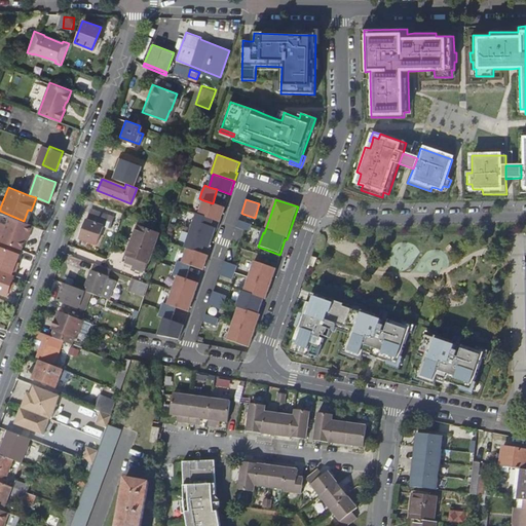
[(203,200),(198,215),(220,222),(225,208),(213,203),(203,200)]
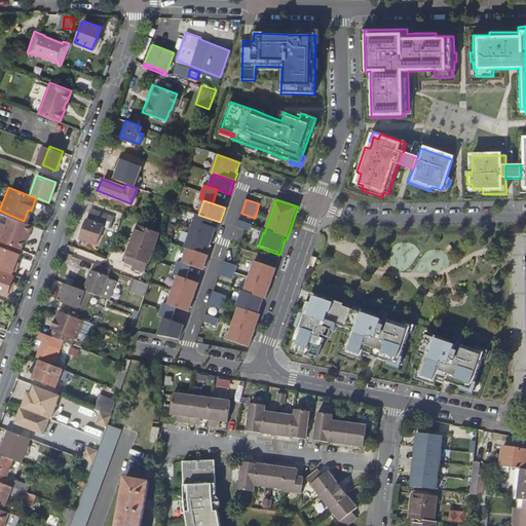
[(94,243),(101,226),(104,216),(90,211),(87,221),(85,220),(83,226),(80,225),(76,234),(79,235),(78,237),(94,243)]
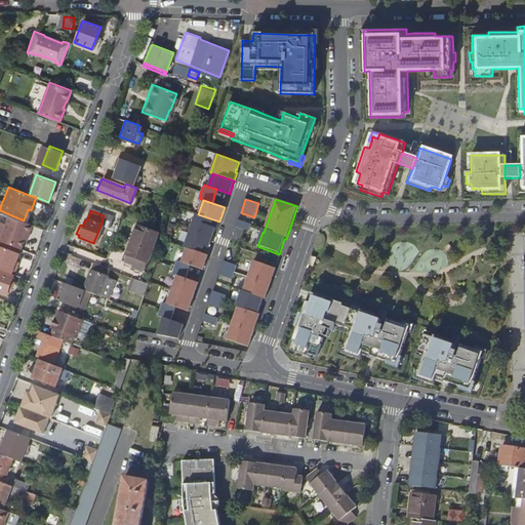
[(184,248),(186,249),(208,256),(211,248),(209,248),(215,229),(217,230),(219,221),(198,214),(196,213),(191,231),(185,247),(184,248)]
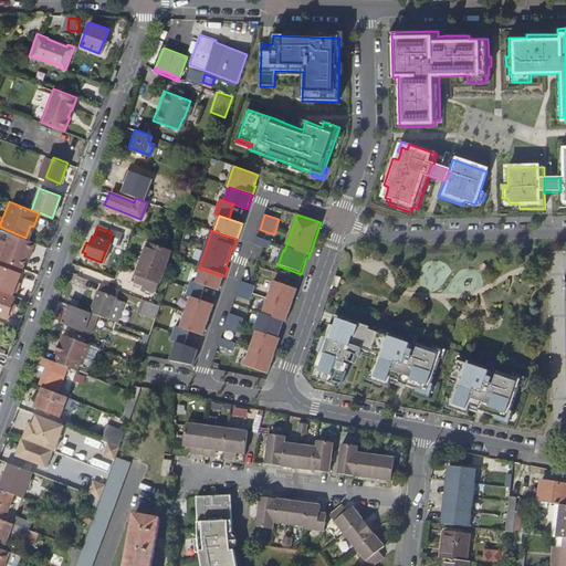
[(25,238),(10,231),(0,257),(0,259),(22,268),(29,249),(31,250),(34,241),(25,238)]
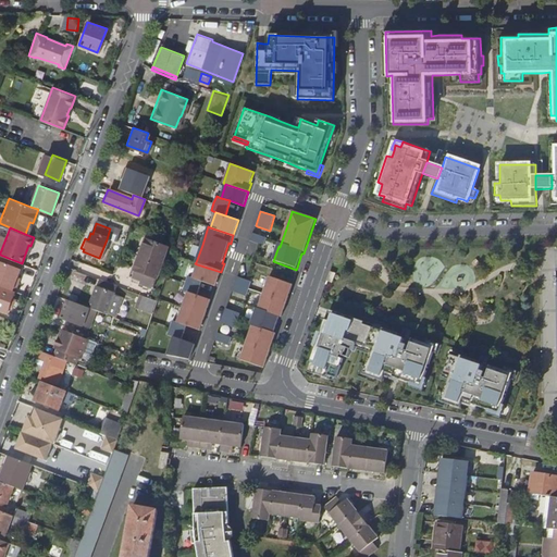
[(110,229),(107,239),(113,243),(118,232),(110,229)]
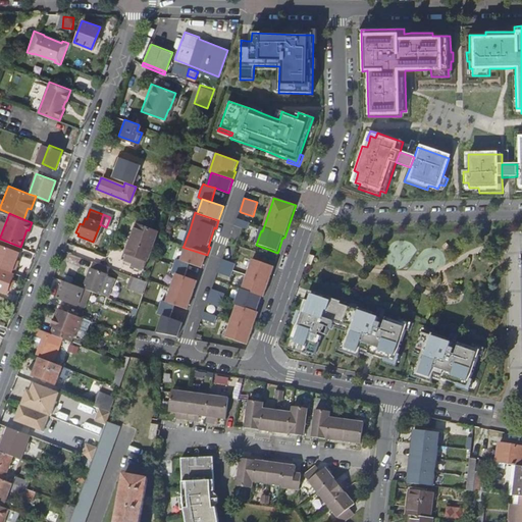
[(250,223),(239,219),(237,218),(235,226),(243,228),(247,230),(250,223)]
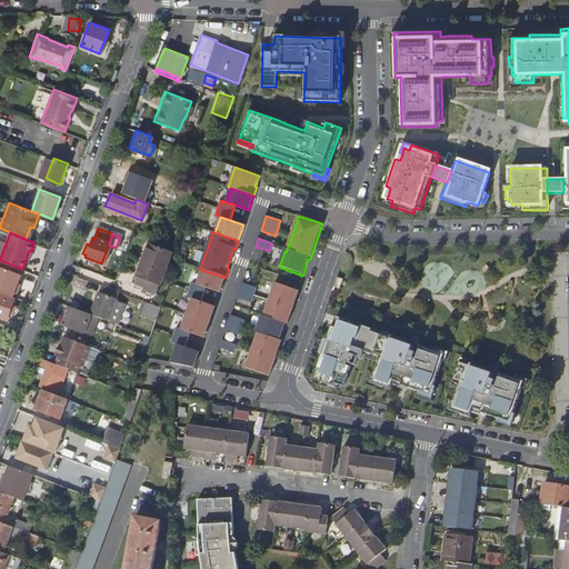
[(140,290),(155,295),(170,252),(147,243),(132,283),(141,287),(140,290)]
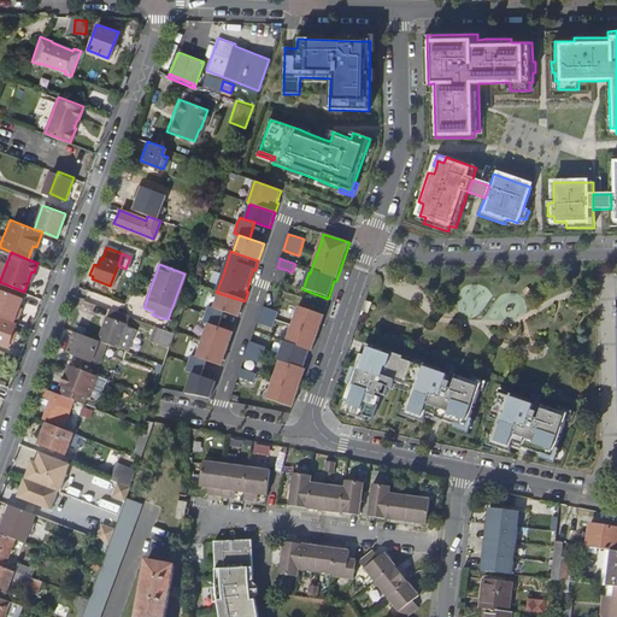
[(24,292),(0,282),(0,316),(16,322),(19,311),(17,310),(24,292)]
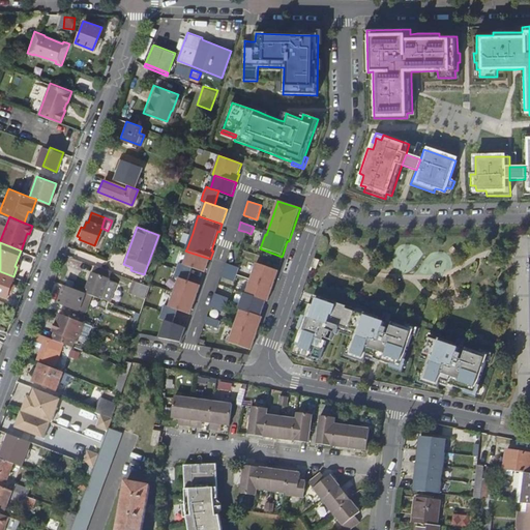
[(187,252),(183,264),(192,267),(205,272),(210,259),(187,252)]
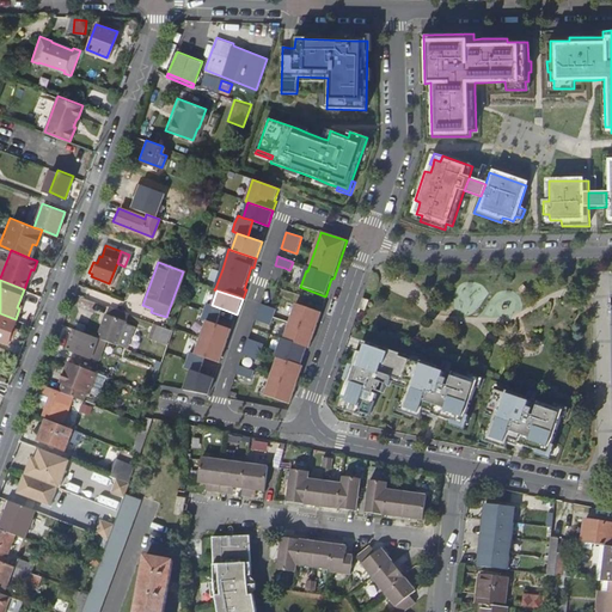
[(369,301),(363,299),(359,308),(365,311),(369,301)]
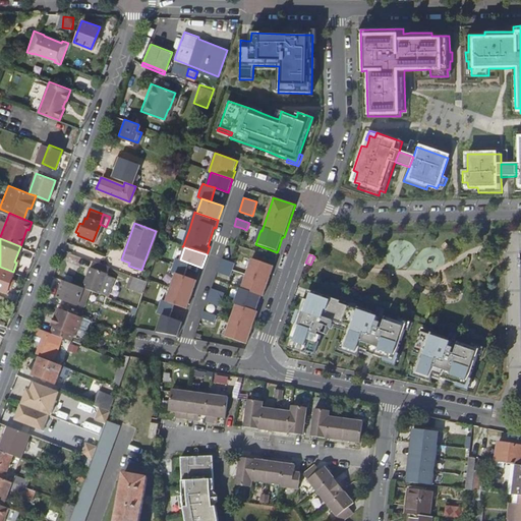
[(175,273),(184,276),(188,263),(180,259),(176,258),(174,265),(171,272),(175,273)]
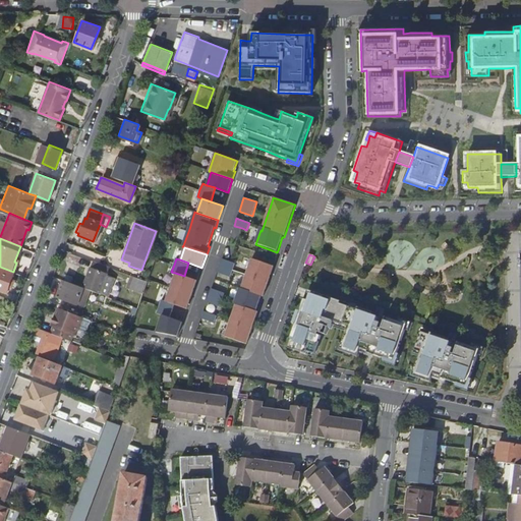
[(274,266),(251,258),(246,275),(241,288),(240,291),(239,291),(234,304),(234,305),(236,306),(255,312),(261,297),(263,298),(274,266)]
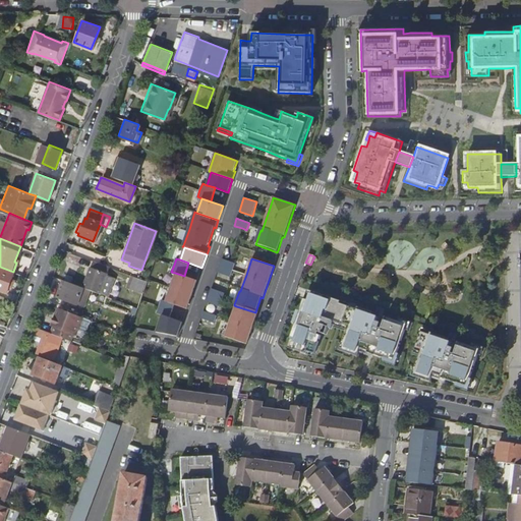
[(233,271),(235,264),(230,262),(222,259),(218,273),(231,277),(233,271)]
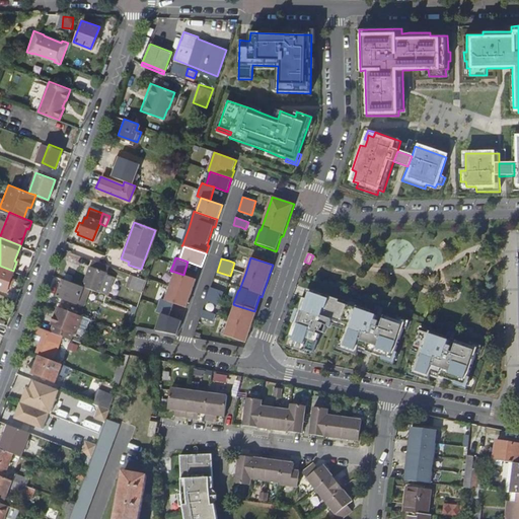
[(108,266),(92,260),(82,286),(82,287),(105,295),(113,277),(105,274),(108,266)]
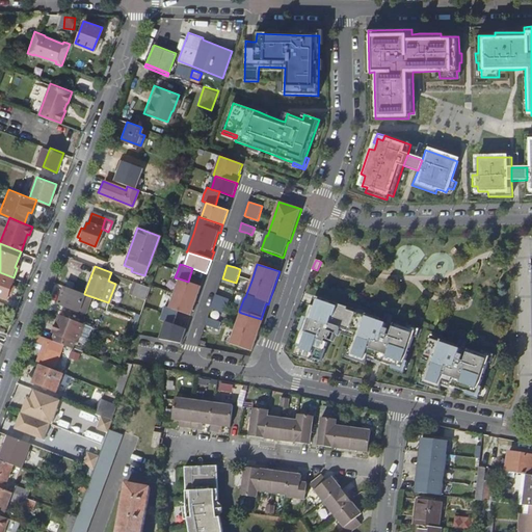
[(0,274),(0,294),(5,297),(12,280),(0,274)]
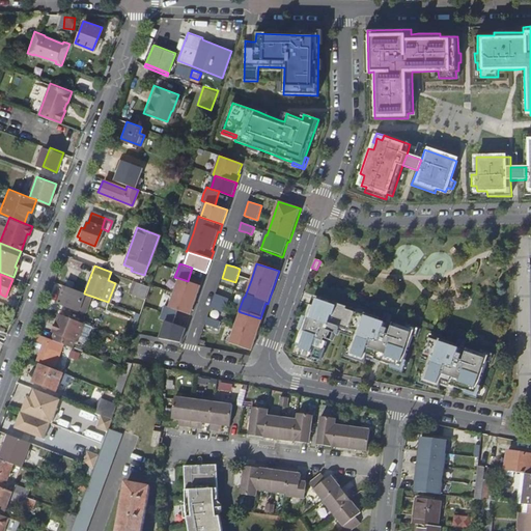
[(188,281),(178,278),(173,292),(169,307),(178,310),(191,314),(200,286),(188,281)]
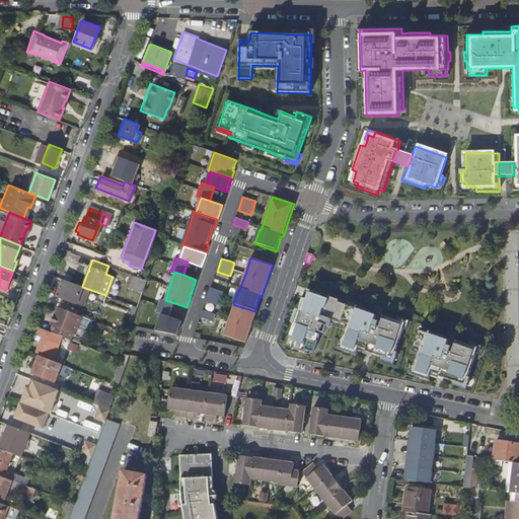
[(82,286),(63,279),(57,295),(76,303),(82,287),(82,286)]
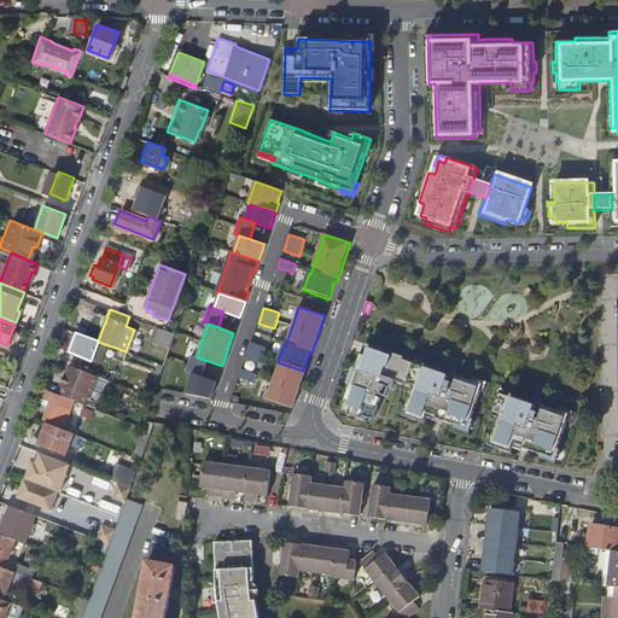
[(263,357),(267,348),(251,343),(245,359),(261,363),(263,357)]
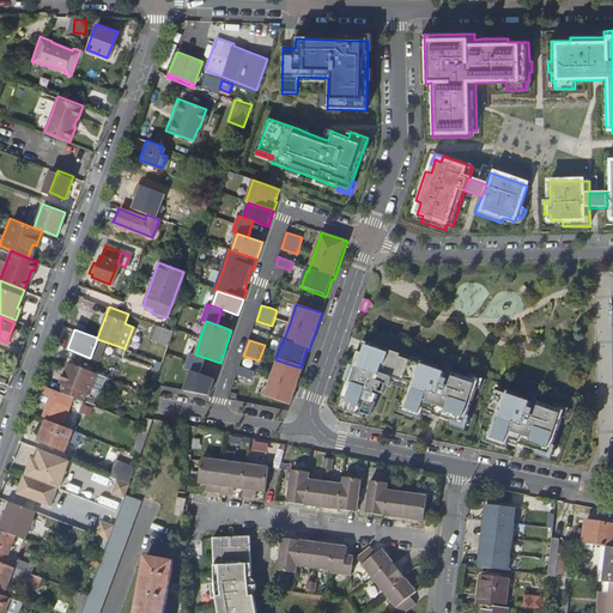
[(401,354),(368,343),(363,353),(358,352),(353,366),(347,382),(341,399),(343,399),(347,400),(344,411),(360,417),(362,413),(370,417),(378,395),(374,394),(375,390),(383,394),(387,386),(389,387),(392,382),(393,378),(410,384),(408,388),(402,404),(400,412),(406,414),(420,419),(423,414),(424,411),(441,417),(453,422),(465,425),(468,416),(478,387),(480,381),(469,377),(454,372),(451,381),(443,378),(444,372),(437,370),(438,366),(422,360),(420,364),(400,357),(401,354)]
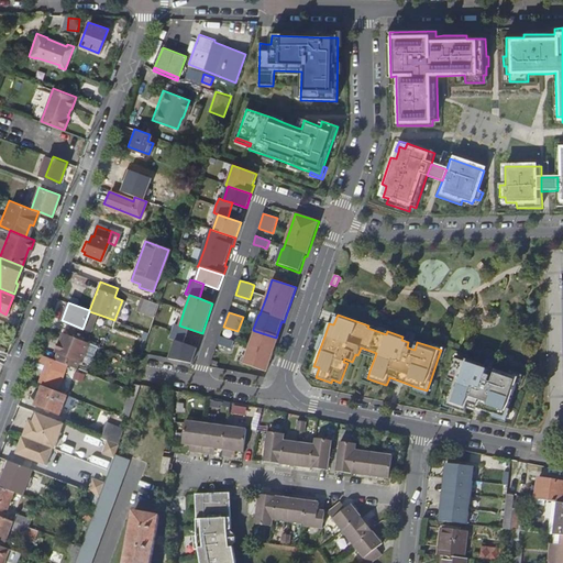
[(184,343),(189,329),(179,326),(175,323),(172,331),(169,339),(175,340),(184,343)]
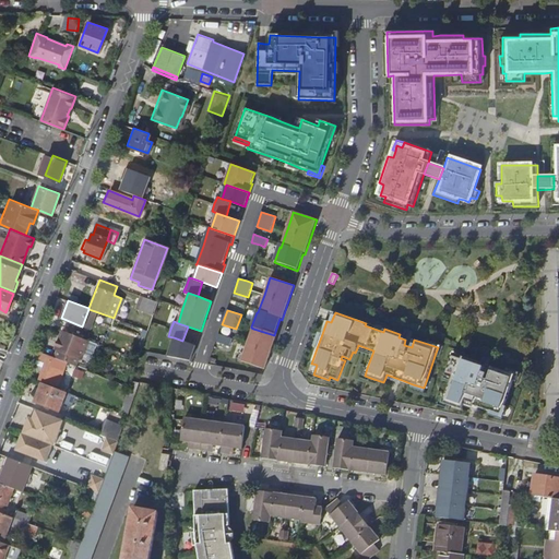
[(365,325),(383,332),(384,329),(366,322),(366,323),(365,325)]
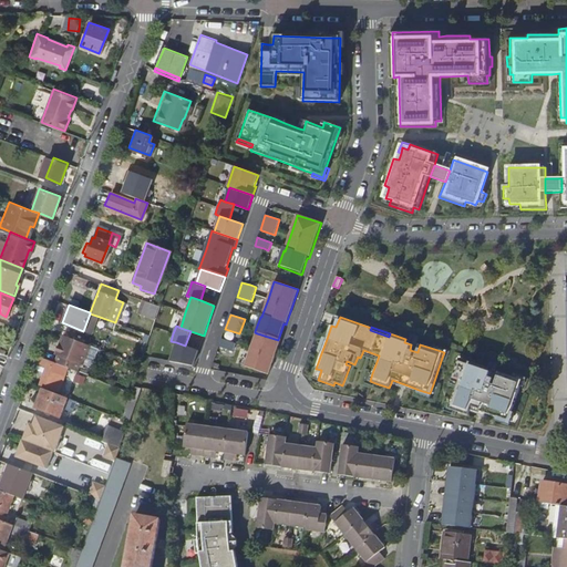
[(278,340),(257,333),(251,349),(245,367),(269,375),(281,341),(278,340)]
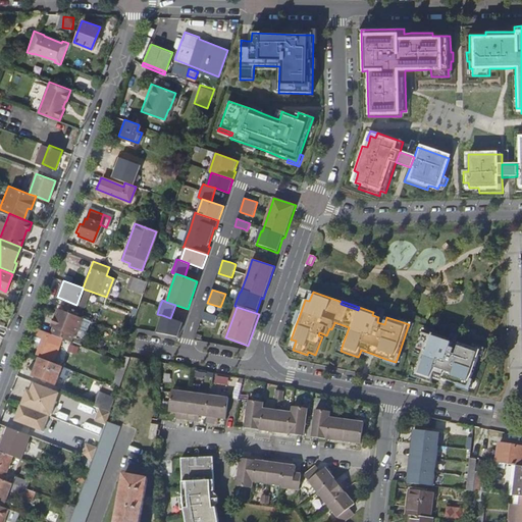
[(51,333),(70,342),(73,333),(82,336),(85,335),(90,321),(58,308),(52,325),(54,326),(51,333)]
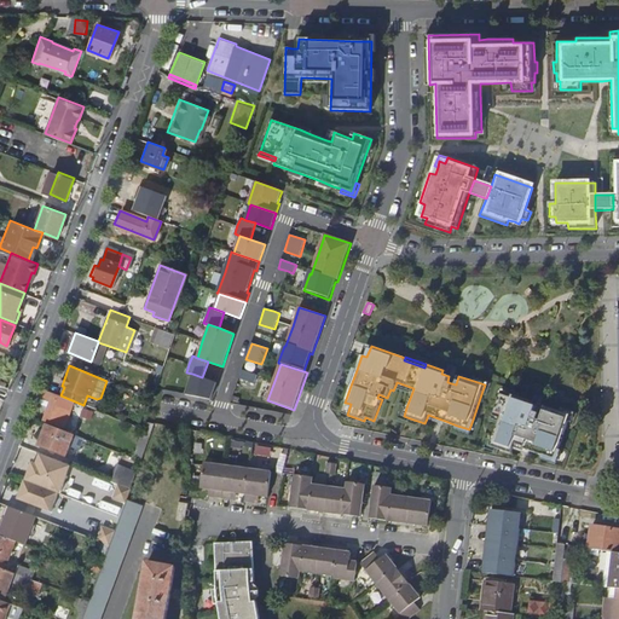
[(254,385),(258,375),(242,370),(238,380),(254,385)]
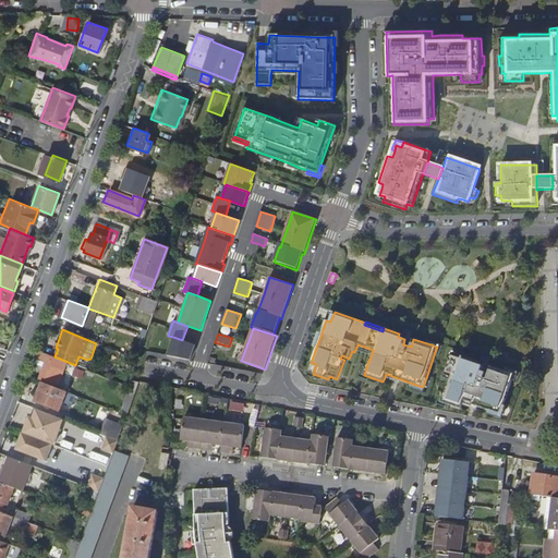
[(182,340),(173,337),(167,355),(190,360),(195,344),(182,340)]
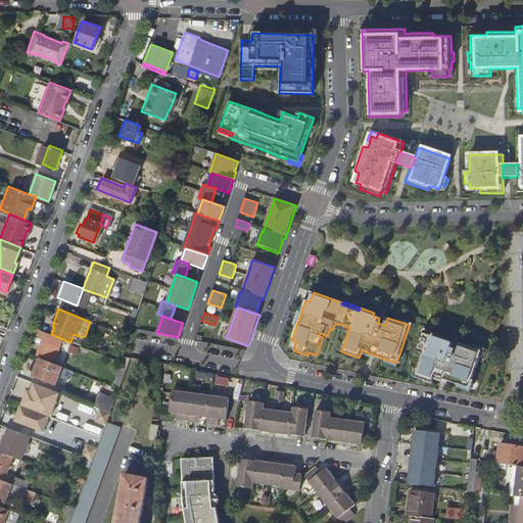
[(401,320),(400,322),(410,325),(408,330),(411,331),(413,324),(401,320)]
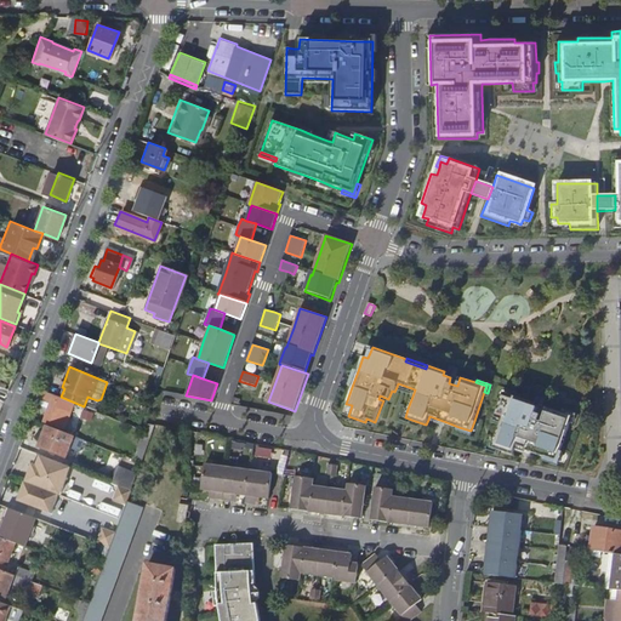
[(40,389),(38,397),(50,402),(43,421),(53,426),(57,416),(62,417),(66,409),(61,406),(62,404),(51,399),(52,394),(40,389)]
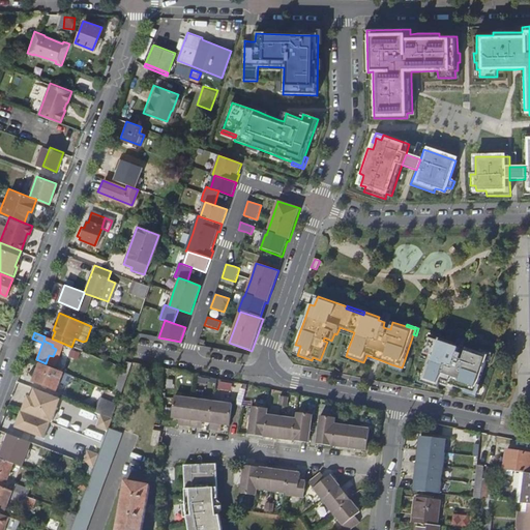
[(465,390),(475,393),(478,385),(488,361),(489,356),(480,353),(467,348),(464,355),(457,353),(459,348),(452,346),(453,343),(439,337),(438,340),(429,336),(422,355),(429,358),(428,361),(422,376),(419,382),(425,384),(438,388),(439,384),(440,381),(454,386),(465,390)]
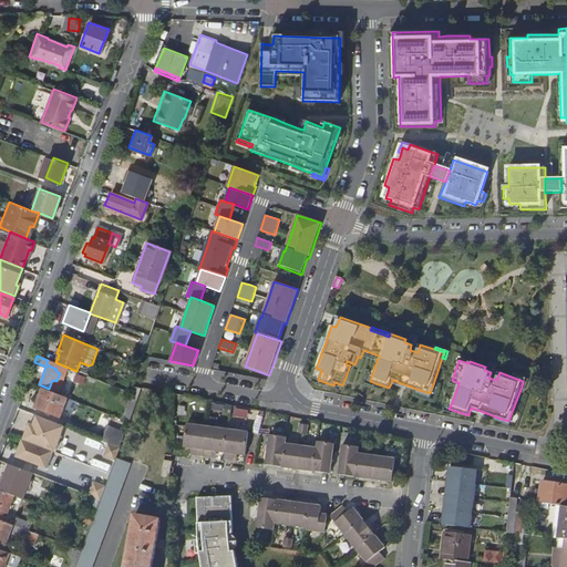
[(370,381),(372,373),(370,373),(366,383),(374,387),(375,383),(370,381)]
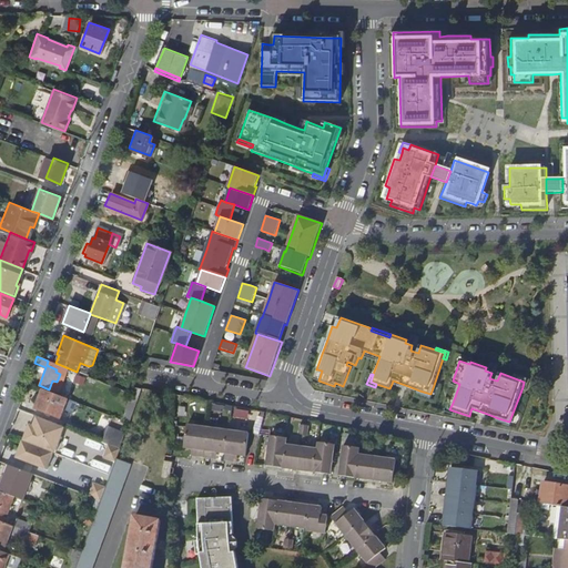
[(516,375),(515,378),(524,382),(523,387),(525,388),(528,379),(516,375)]
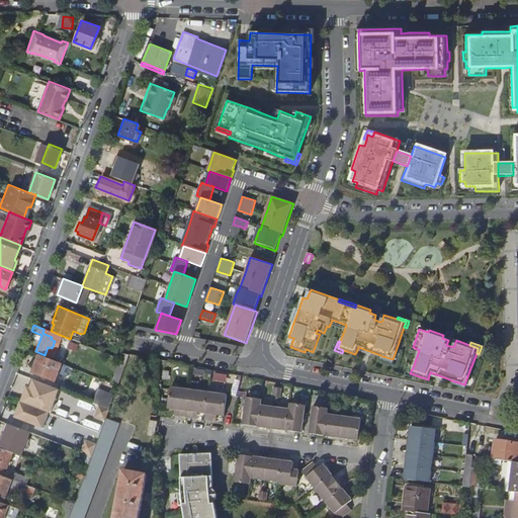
[(115,348),(107,346),(105,351),(113,354),(115,348)]
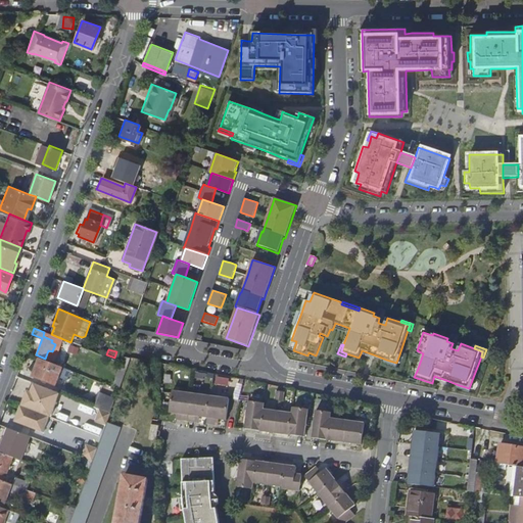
[(396,363),(386,360),(385,362),(386,362),(386,363),(397,367),(397,366),(398,366),(399,363),(400,363),(402,357),(401,355),(399,354),(396,363)]
